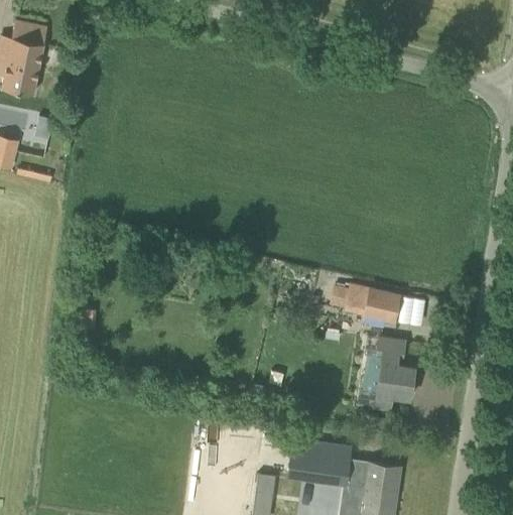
[(3,88),(35,95),(49,26),(17,20),(9,59),(0,58),(0,75),(6,77),(3,88)]
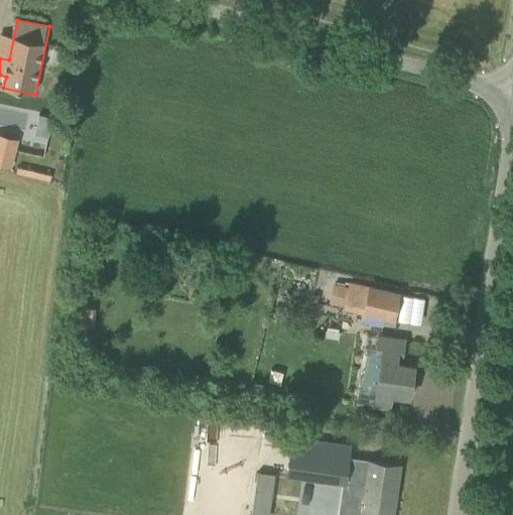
[(19,142),(0,137),(0,163),(13,167),(19,142)]
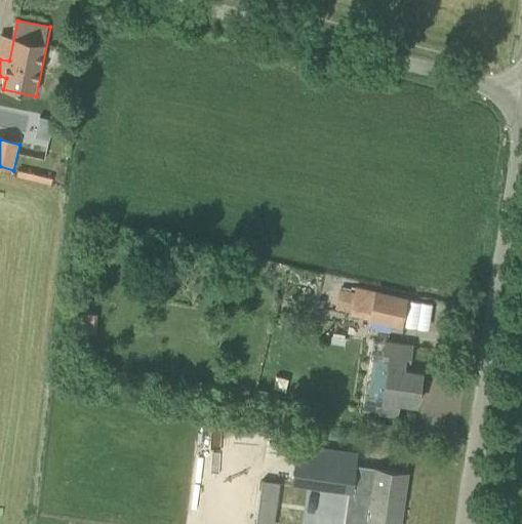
[(352,315),(370,319),(376,293),(358,289),(357,292),(345,290),(340,310),(353,312),(352,315)]
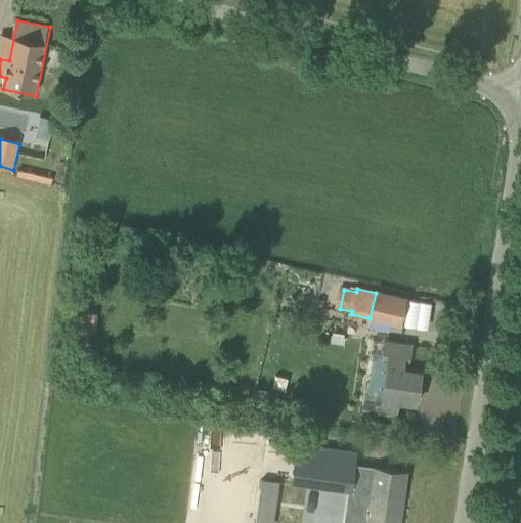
[(407,300),(376,293),(370,318),(401,325),(407,300)]
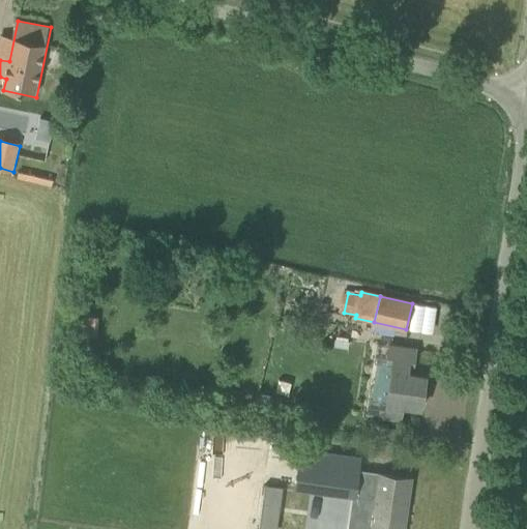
[(99,334),(98,316),(85,317),(86,334),(99,334)]
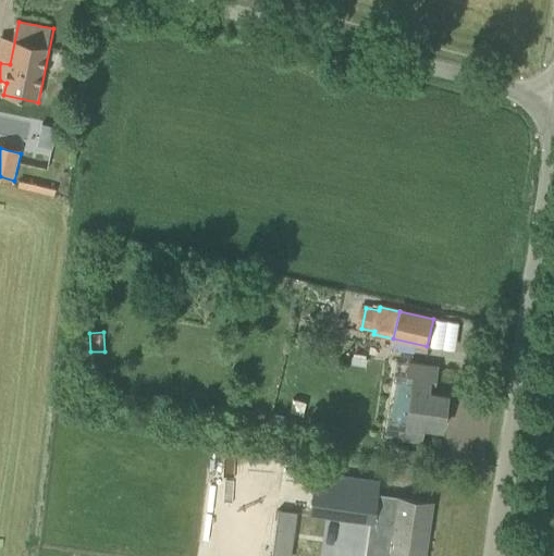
[(450,396),(430,393),(431,386),(436,387),(439,368),(411,363),(401,362),(397,382),(398,382),(393,421),(392,421),(390,437),(423,442),(426,427),(444,430),(450,396)]
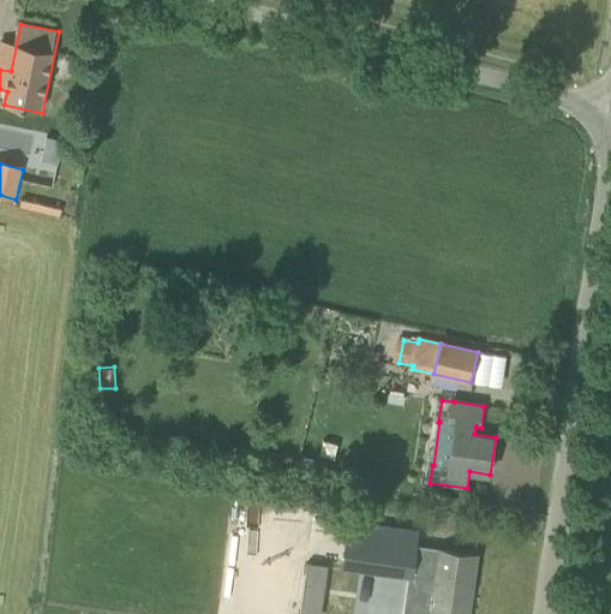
[(469,613),(478,556),(442,552),(431,613),(469,613)]
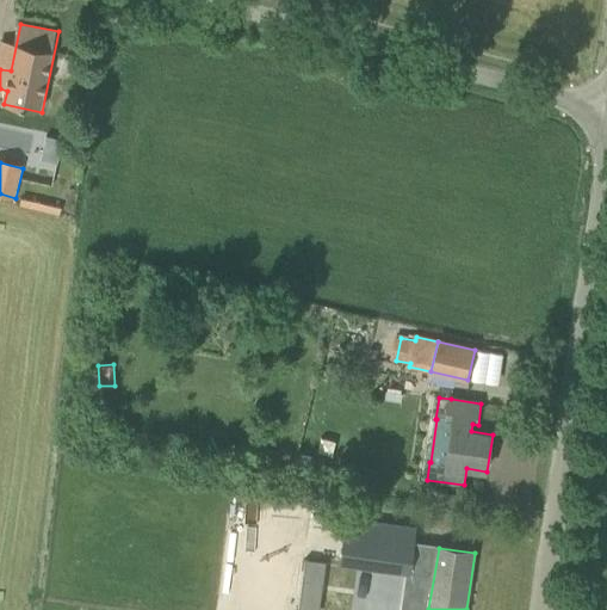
[(305,559),(297,609),(322,609),(330,562),(305,559)]
